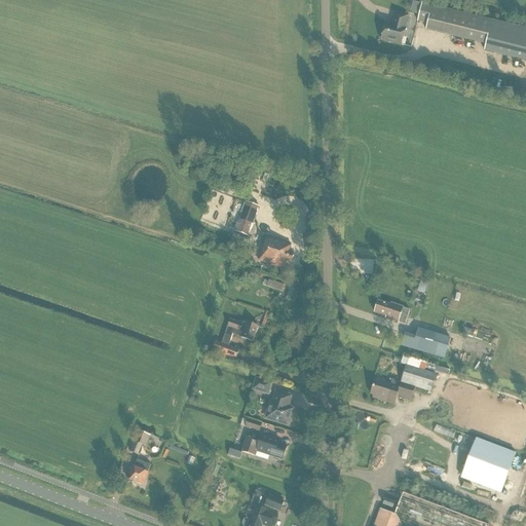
[(525,61),(525,29),(422,2),(417,22),(427,24),(426,30),(486,45),(484,50),(525,61)]
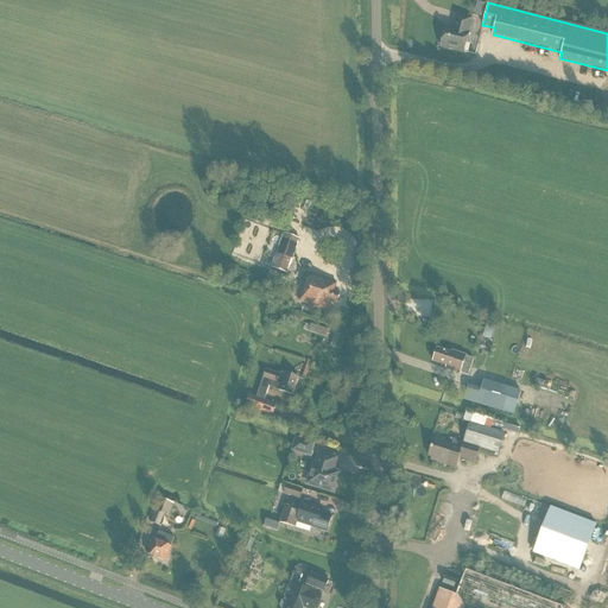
[(469,44),(475,20),(473,20),(473,18),(456,13),(453,27),(445,26),(439,46),(464,54),(467,43),(469,44)]
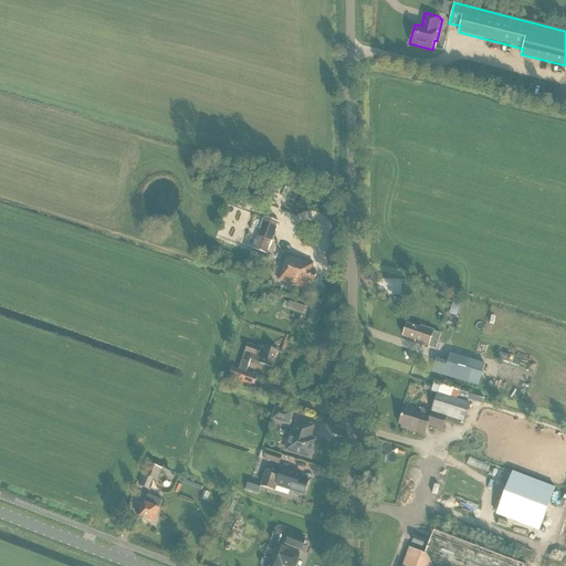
[(268,254),(275,236),(280,223),(265,218),(261,230),(253,249),(268,254)]
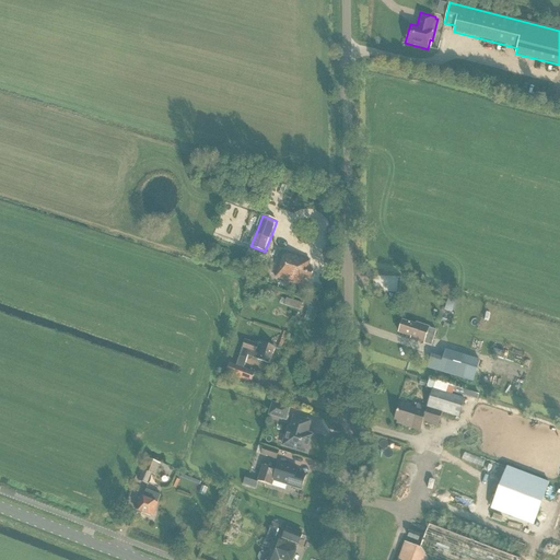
[(311,279),(313,270),(307,268),(310,260),(283,252),(276,277),(292,282),(302,286),(305,278),(311,279)]
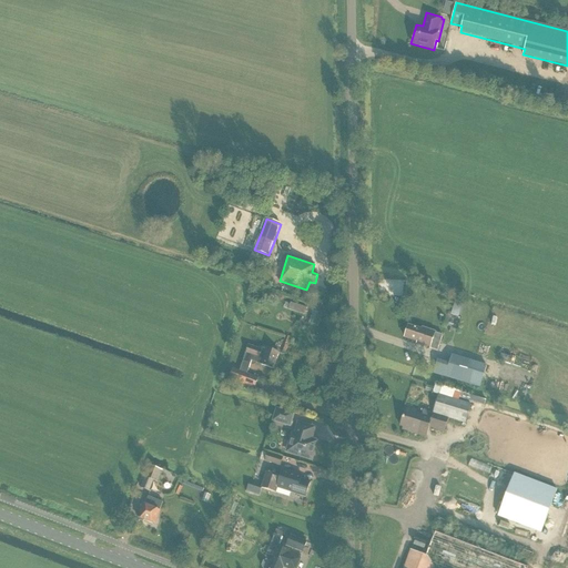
[(269,279),(269,277),(266,276),(265,279),(263,277),(261,282),(271,286),(273,281),(269,279)]
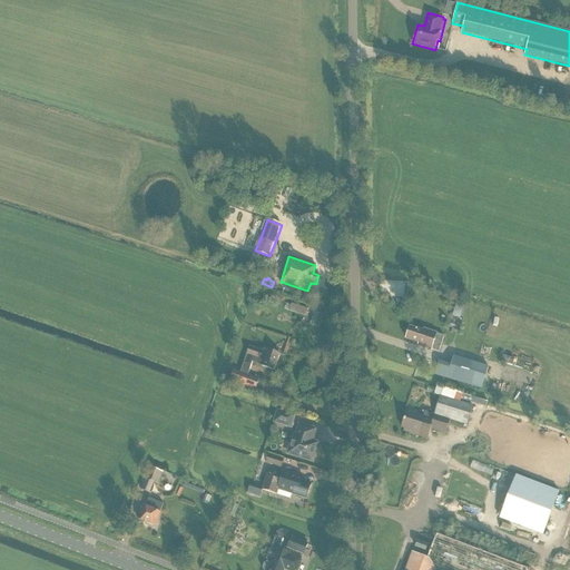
[(403,283),(383,282),(383,286),(379,285),(379,292),(383,293),(382,297),(402,298),(403,283)]
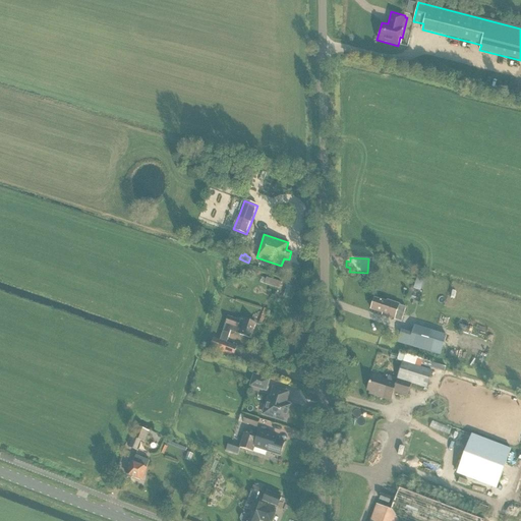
[(265,284),(280,289),(282,283),(267,278),(265,284)]
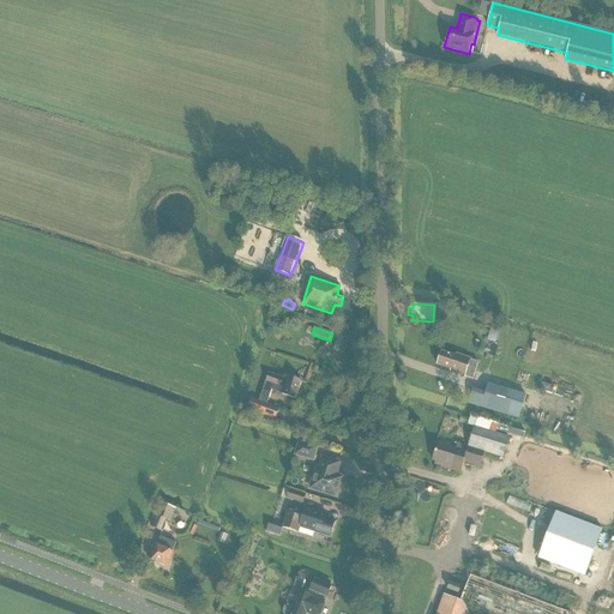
[(494,357),(500,339),(491,336),(485,355),(494,357)]
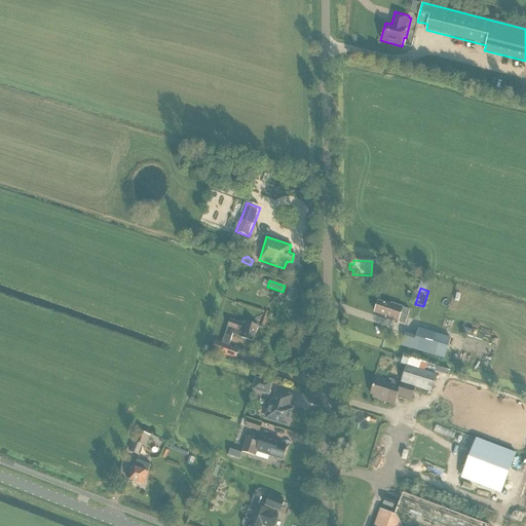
[(227,316),(231,318),(232,313),(234,314),(238,302),(231,300),(227,316)]
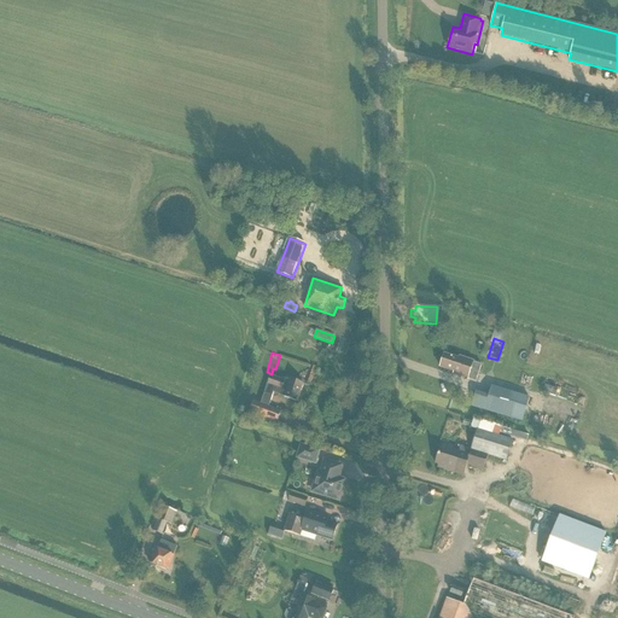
[(459,360),(444,355),(441,367),(455,372),(454,374),(476,382),(482,365),(460,357),(459,360)]
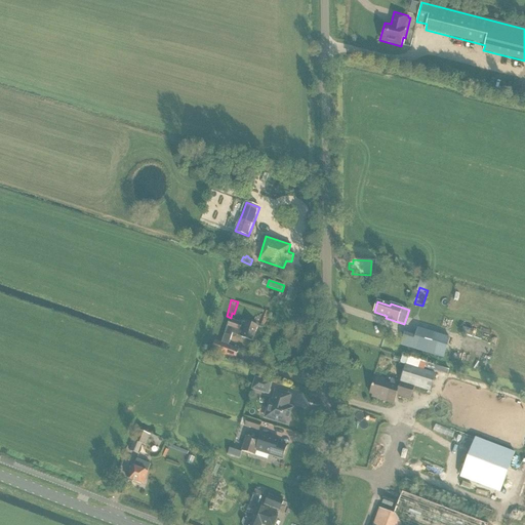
[(230,319),(224,336),(231,338),(233,333),(252,340),(257,326),(247,322),(246,323),(242,322),(242,323),(230,319)]
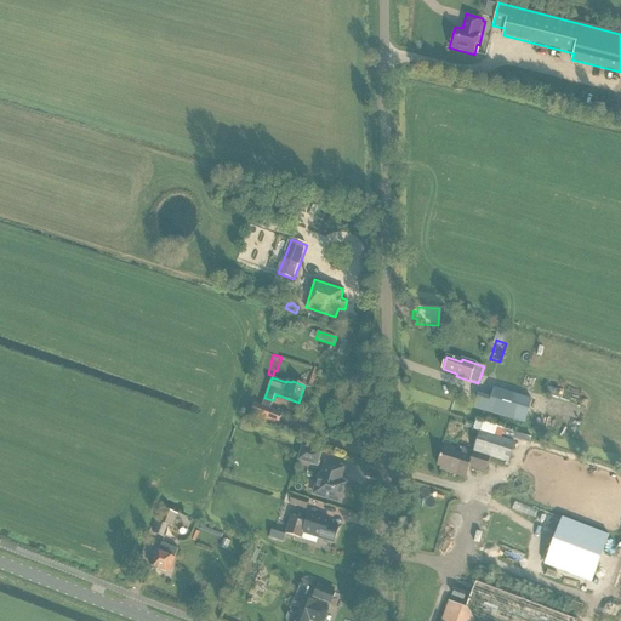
[(499,416),(506,392),(488,387),(485,396),(478,393),(473,408),(499,416)]
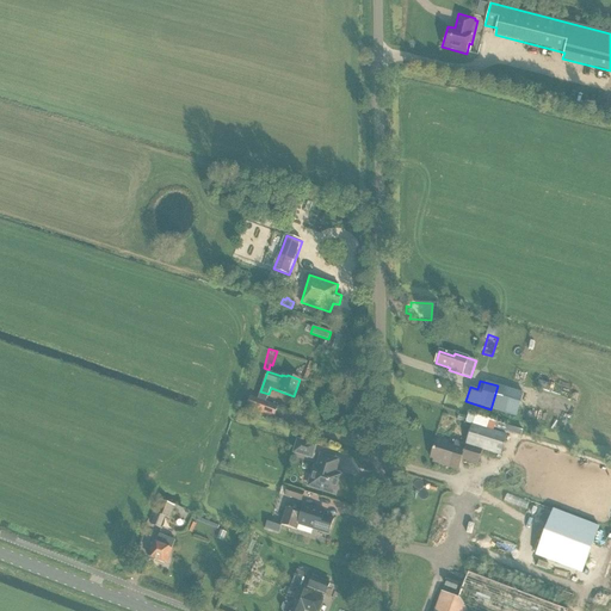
[(549,393),(551,386),(539,381),(537,388),(549,393)]
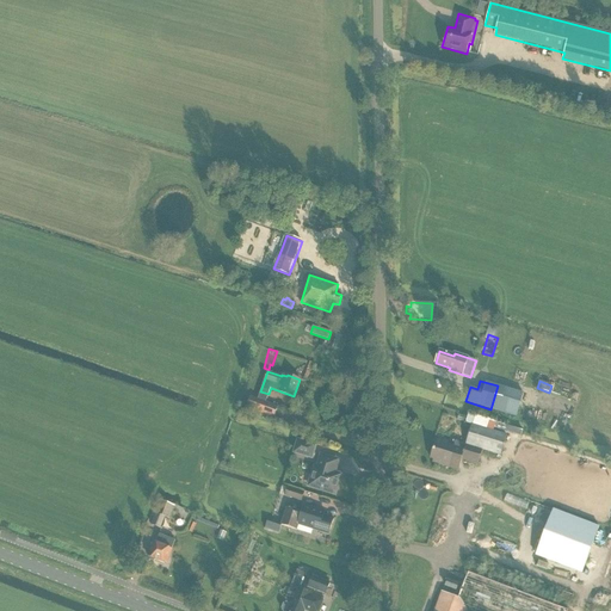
[(498,386),(491,409),(517,417),(524,394),(499,386),(498,386)]
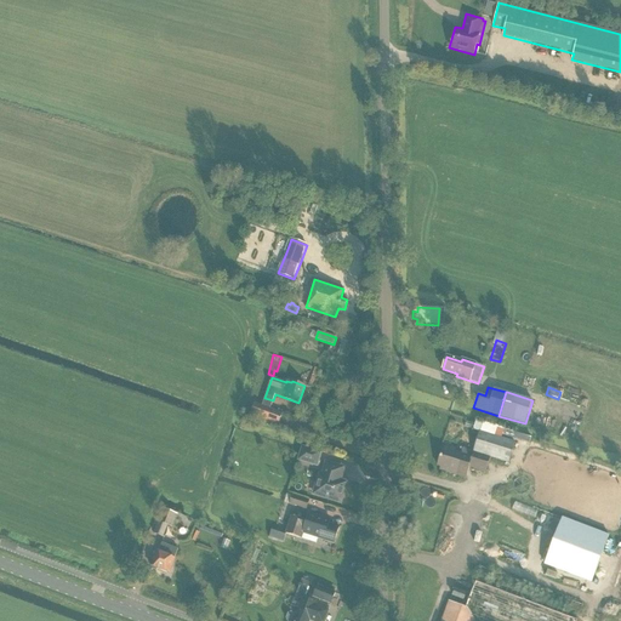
[(283,414),(255,404),(251,415),(278,425),(283,414)]
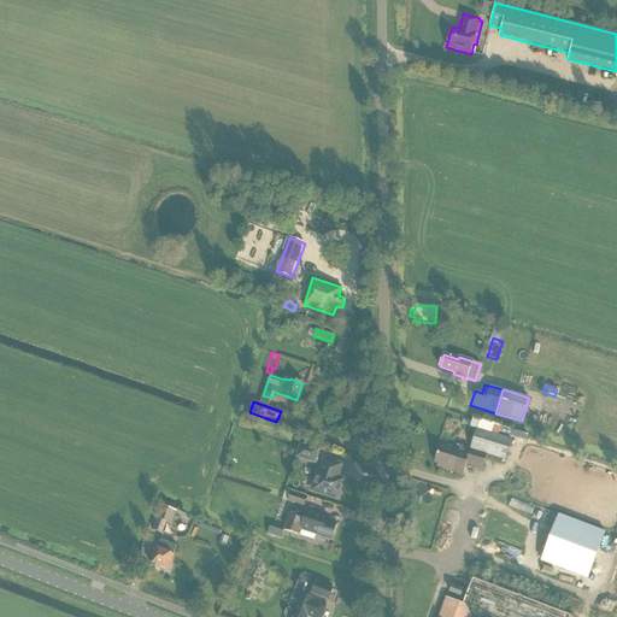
[(527,440),(529,434),(503,425),(500,432),(527,440)]
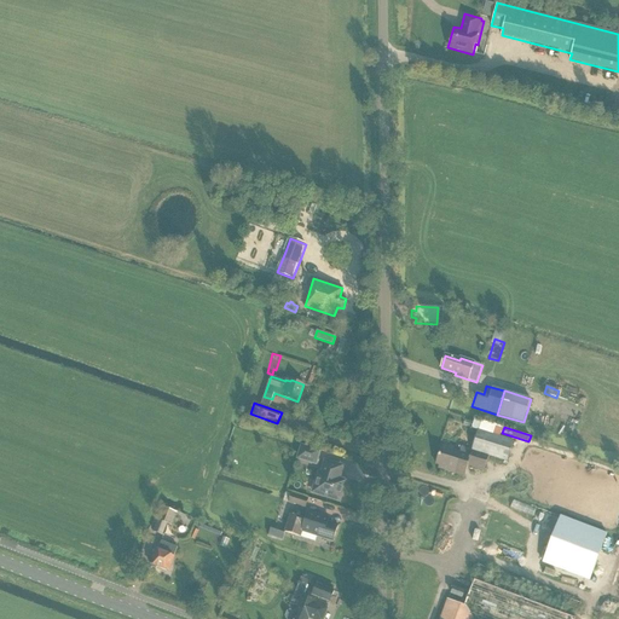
[(507,462),(514,440),(479,429),(473,450),(468,464),(484,469),(489,456),(507,462)]
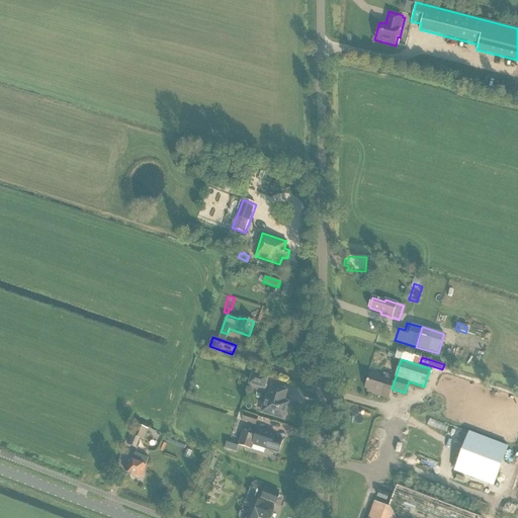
[(249,383),(263,389),(267,377),(252,372),(249,383)]
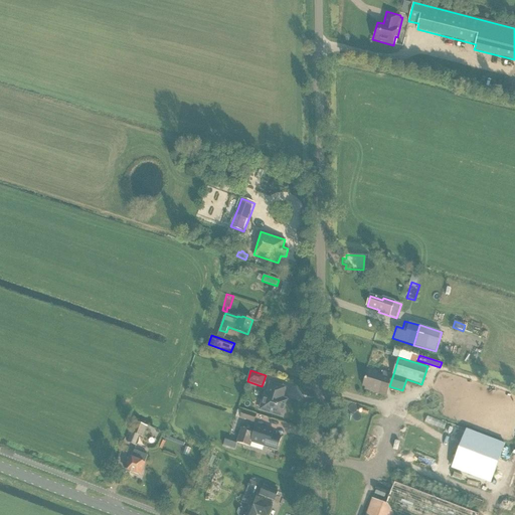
[(389,386),(393,374),(384,371),(382,376),(368,371),(363,386),(366,387),(365,389),(378,394),(381,385),(387,386),(389,387),(389,386)]
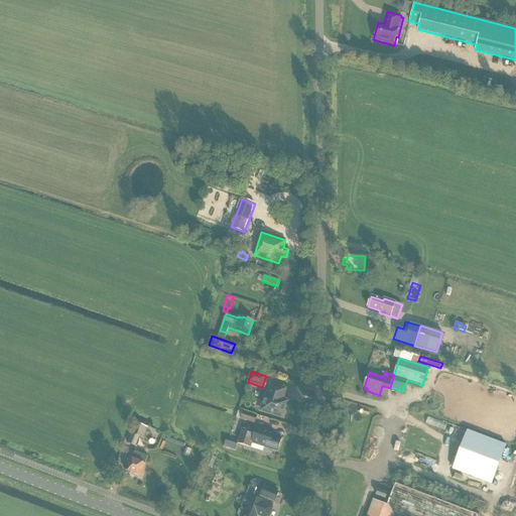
[(284,398),(287,388),(270,382),(267,392),(265,392),(259,411),(284,419),(290,400),(284,398)]
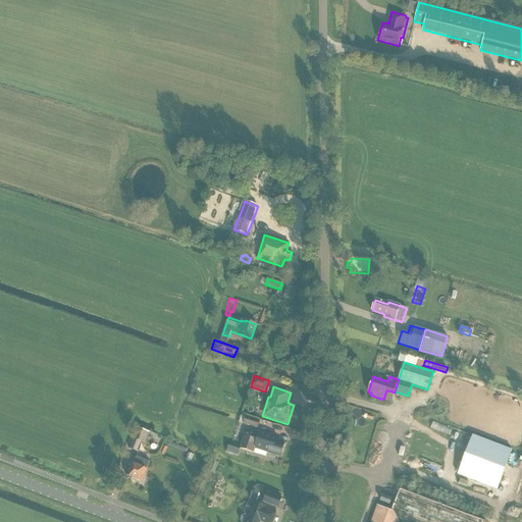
[(257,428),(260,421),(242,415),(239,422),(244,424),(257,428)]
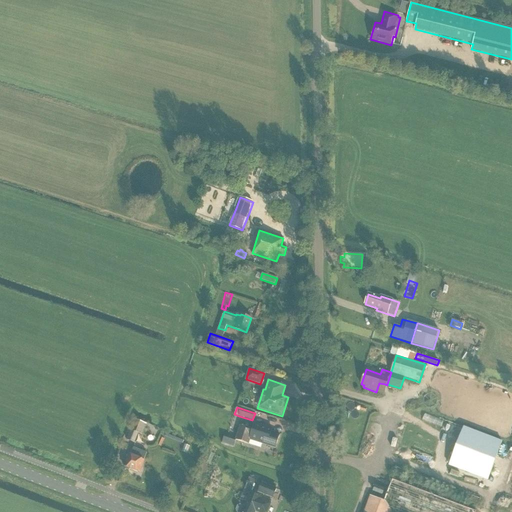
[(142,435),(147,424),(135,419),(127,440),(135,443),(139,433),(142,435)]
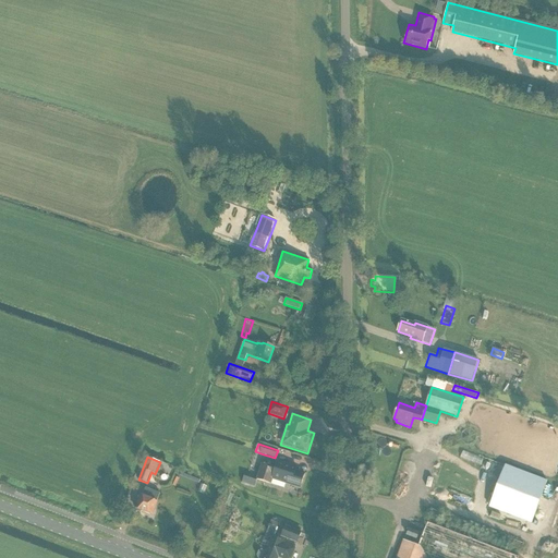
[(296,471),(298,468),(278,461),(276,468),(262,463),(256,478),(271,484),(273,480),(300,488),(305,473),(296,471)]
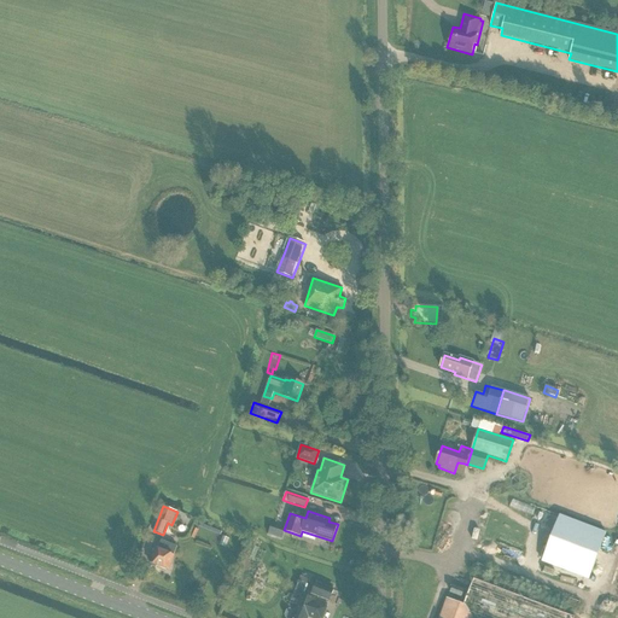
[(589,579),(607,534),(559,514),(541,561),(589,579)]
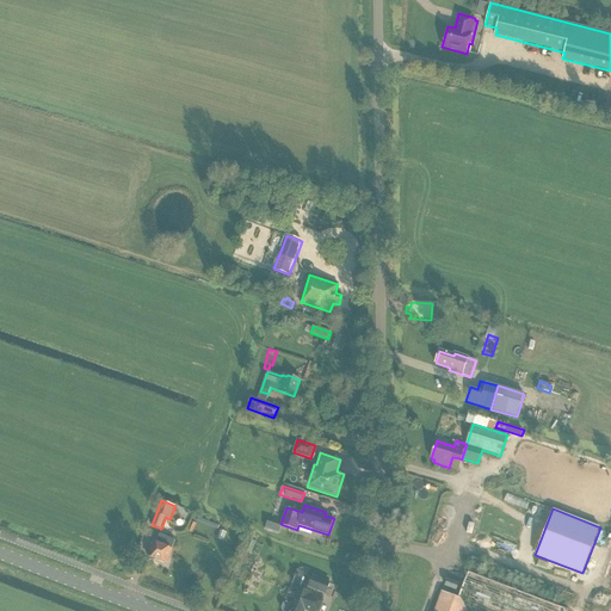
[(156,543),(154,542),(148,557),(166,563),(176,541),(159,535),(156,543)]
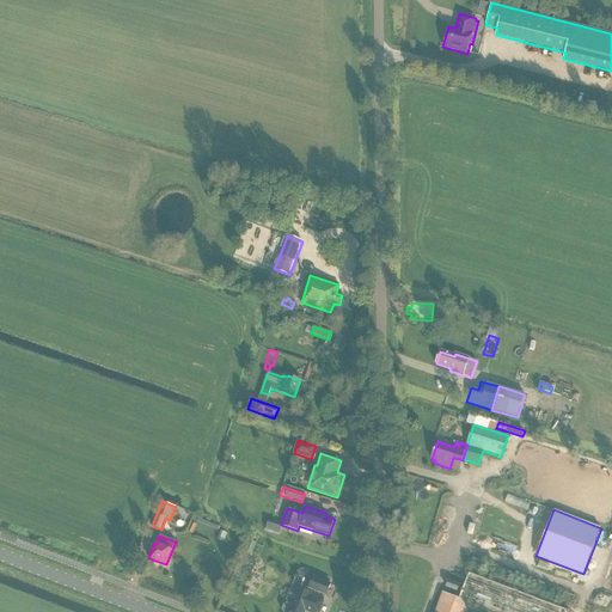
[(568,611),(574,597),(475,558),(459,599),(442,593),(435,611),(568,611)]
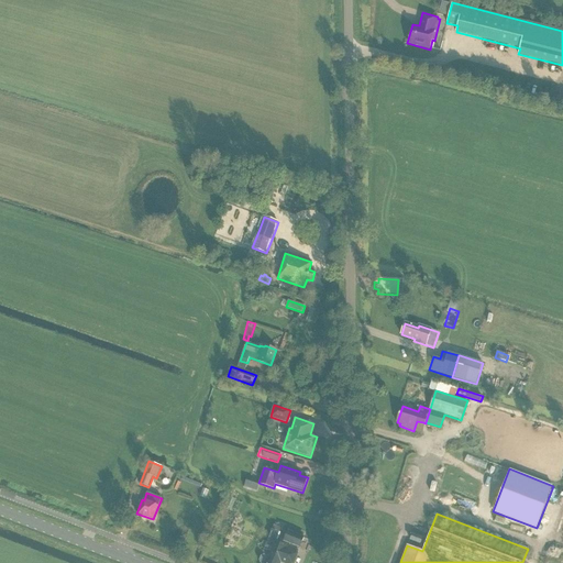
[(276,540),(280,528),(274,526),(269,537),(276,540)]
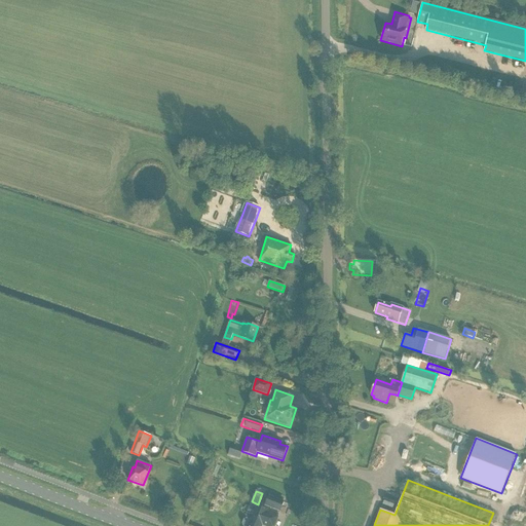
[(265,506),(280,513),(285,501),(269,496),(265,506)]
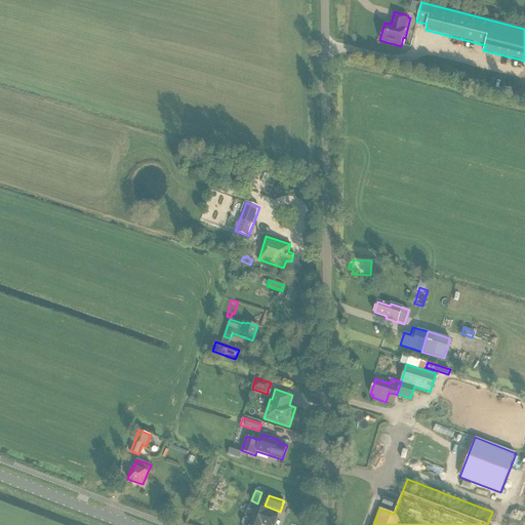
[(392,507),(394,501),(385,498),(382,503),(392,507)]
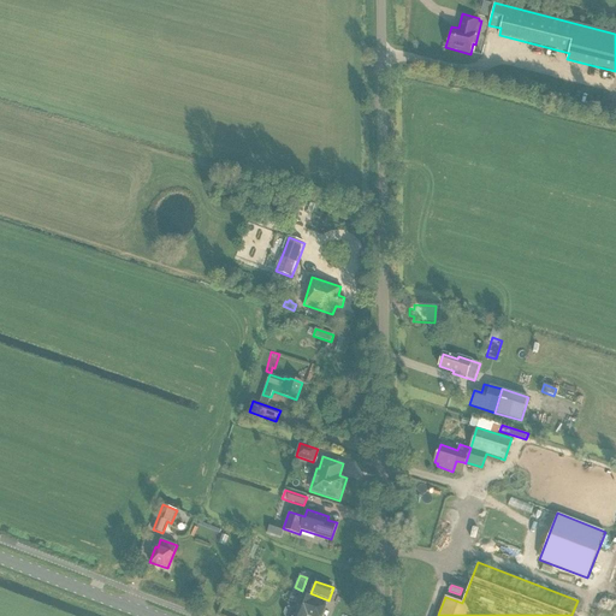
[(308,615),(321,615),(326,605),(314,600),(314,598),(301,593),(298,600),(295,609),(290,606),(289,609),(285,609),(284,614),(286,615),(285,615),(307,615),(308,615)]
